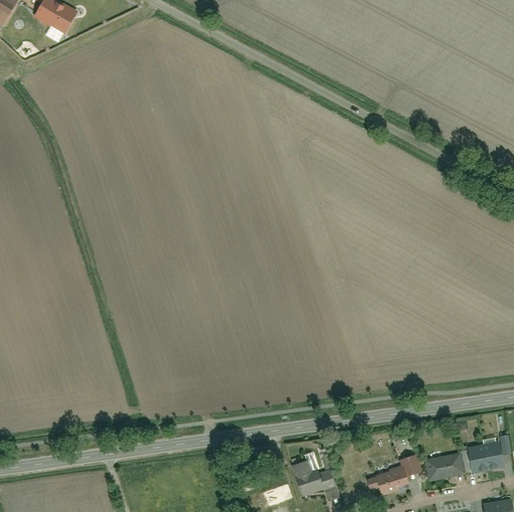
[(0,23),(3,25),(15,2),(11,0),(0,0),(0,23)]
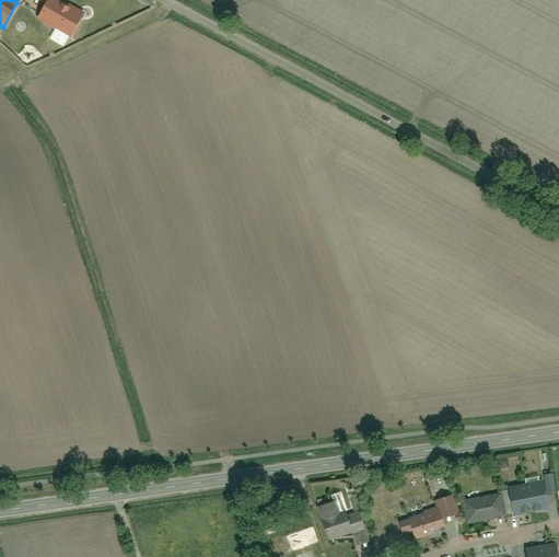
[(39,0),(46,3),(38,18),(69,36),(83,12),(61,0),(39,0)]
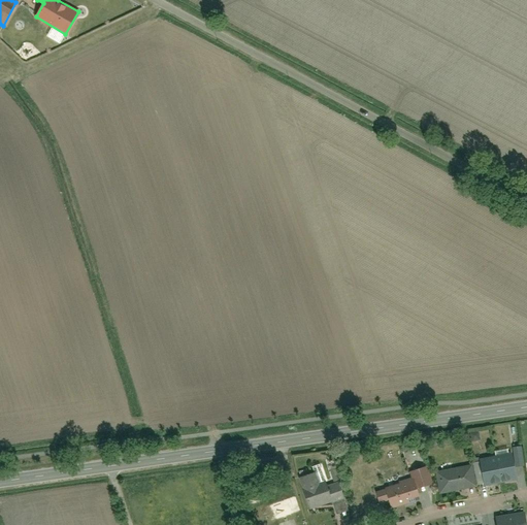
[(481,458),(485,481),(515,474),(511,452),(481,458)]
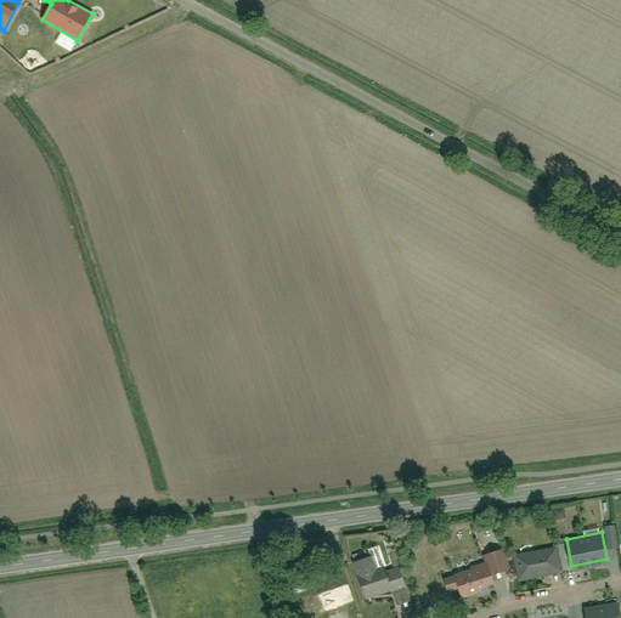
[(520,551),(525,578),(559,572),(554,545),(520,551)]
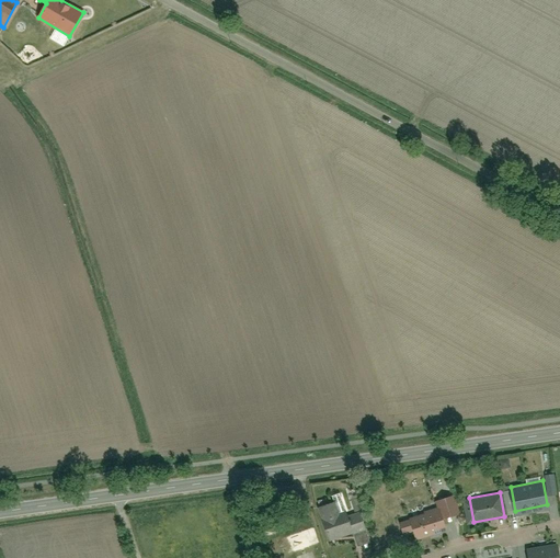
[(453,496),(436,499),(438,510),(420,514),(419,511),(397,516),(400,533),(415,531),(418,539),(448,533),(445,517),(457,515),(453,496)]
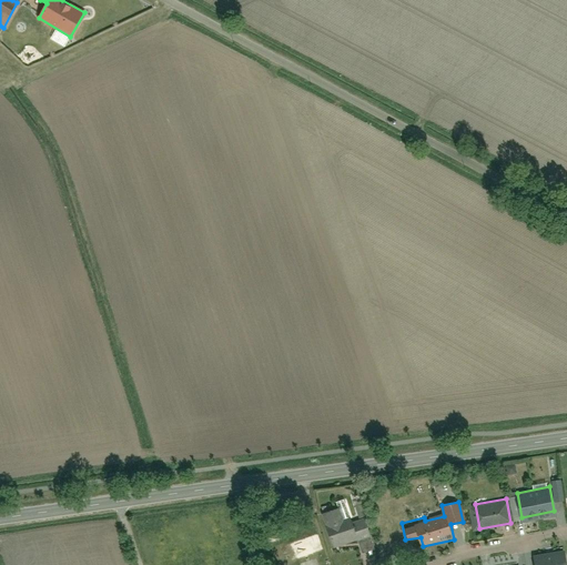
[(364,516),(353,520),(348,503),(319,512),(328,545),(358,537),(358,535),(368,533),(364,516)]
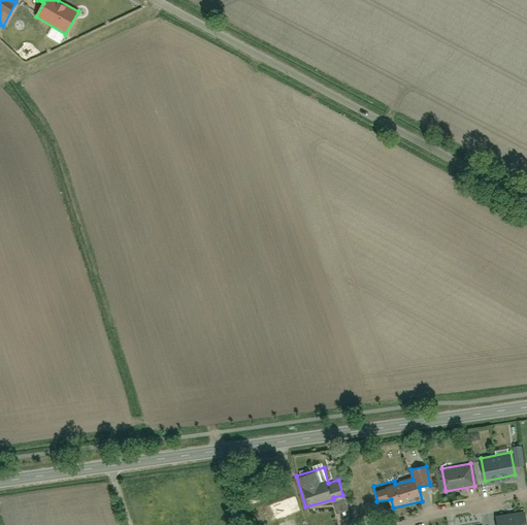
[(496,516),(497,524),(525,524),(523,512),(496,516)]
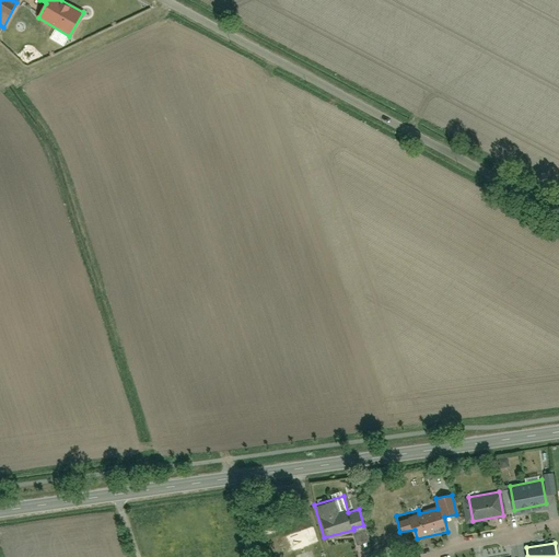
All buildings are outlined.
